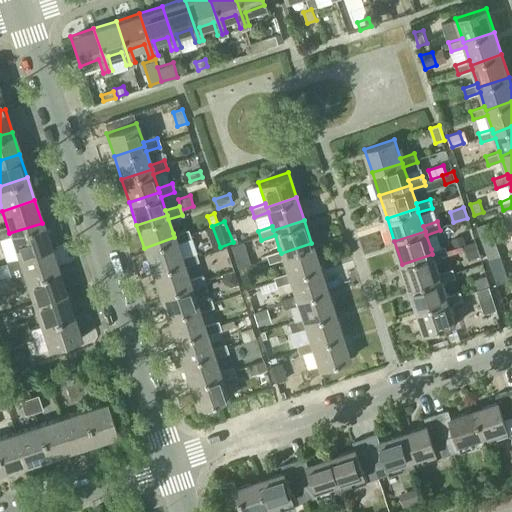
[(477,226),(481,238),(493,234),(489,222),(477,226)]
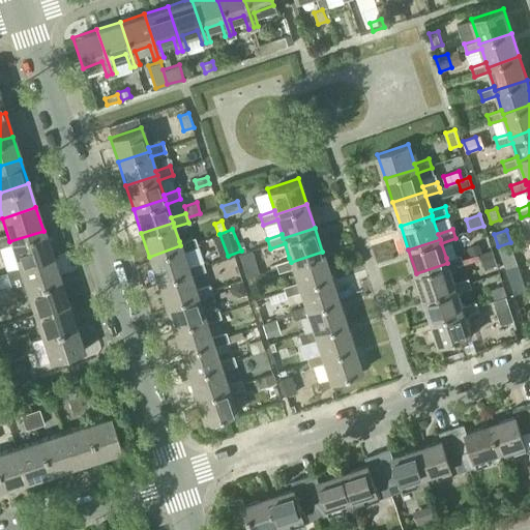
[(51,255),(43,231),(9,241),(18,265),(51,255)]
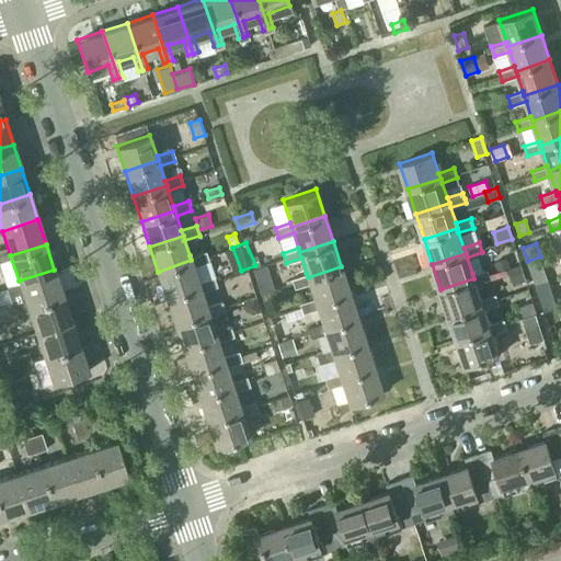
[(205,251),(190,255),(191,260),(158,272),(165,296),(199,285),(197,281),(193,265),(207,260),(205,251)]
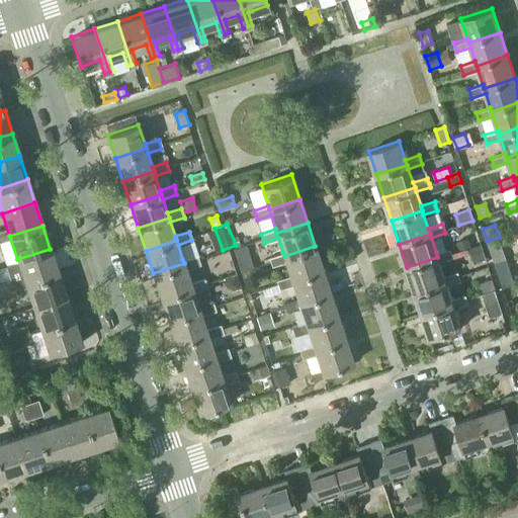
[(457,241),(460,251),(468,248),(471,247),(468,238),(457,241)]
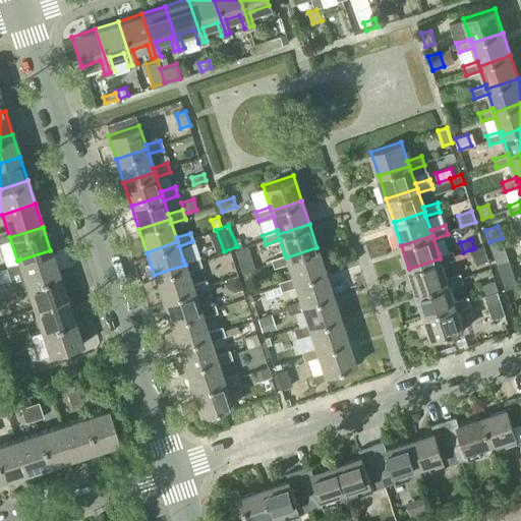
[(474,248),(471,249),(476,265),(489,261),(484,245),(474,248)]
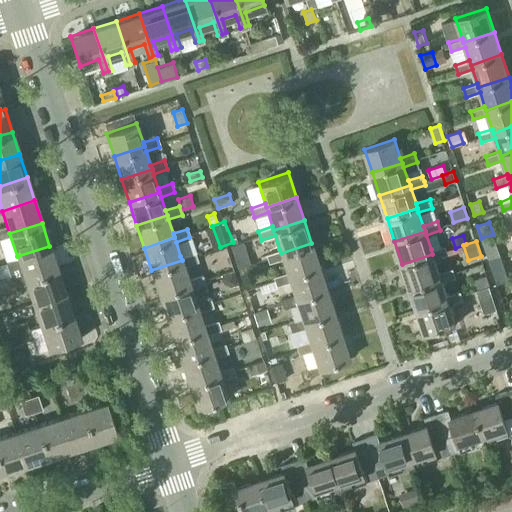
[(242,242),(231,246),(234,257),(247,252),(243,242),(242,242)]
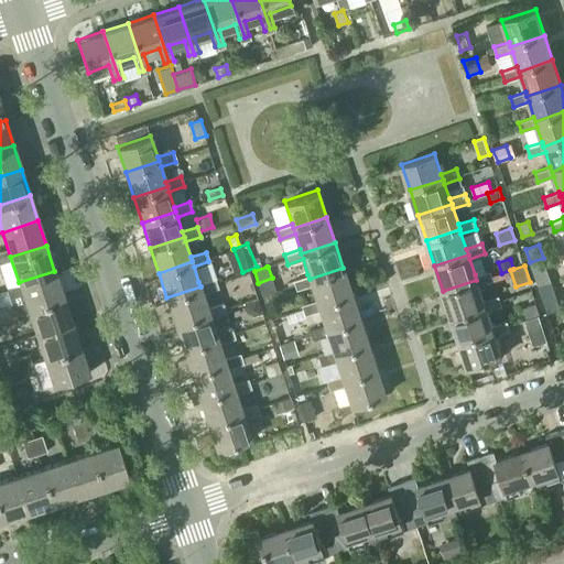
[(317,304),(351,293),(343,268),(310,279),(307,274),(292,279),(295,289),(311,284),(316,300),(317,304)]
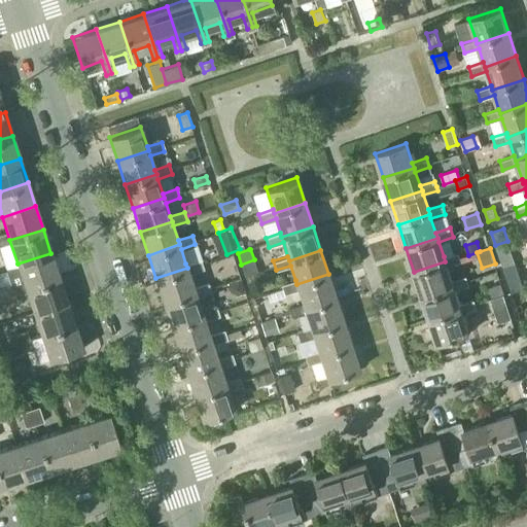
[(414,272),(421,295),(453,285),(451,280),(447,266),(461,260),(458,251),(444,256),(445,261),(414,272)]
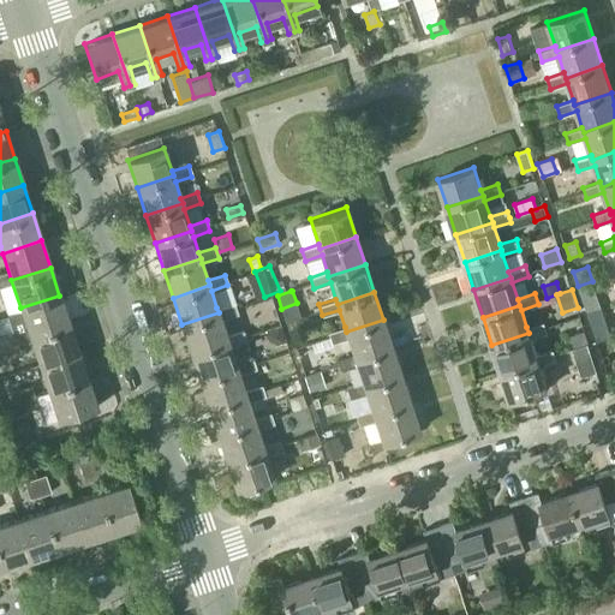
[(583,299),(587,314),(601,309),(602,309),(597,294),(583,299)]
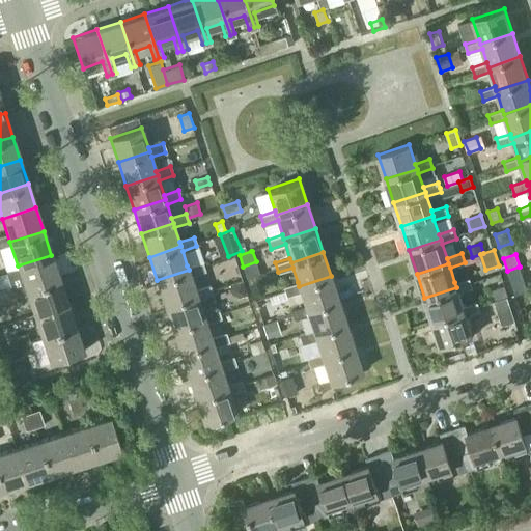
[(58,278),(51,255),(18,266),(25,289),(58,278)]
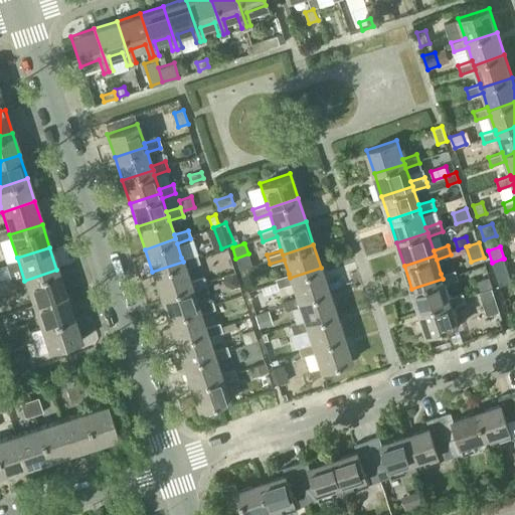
[(195,252),(181,258),(183,262),(152,272),(160,295),(190,285),(189,281),(184,267),(198,262),(195,252)]
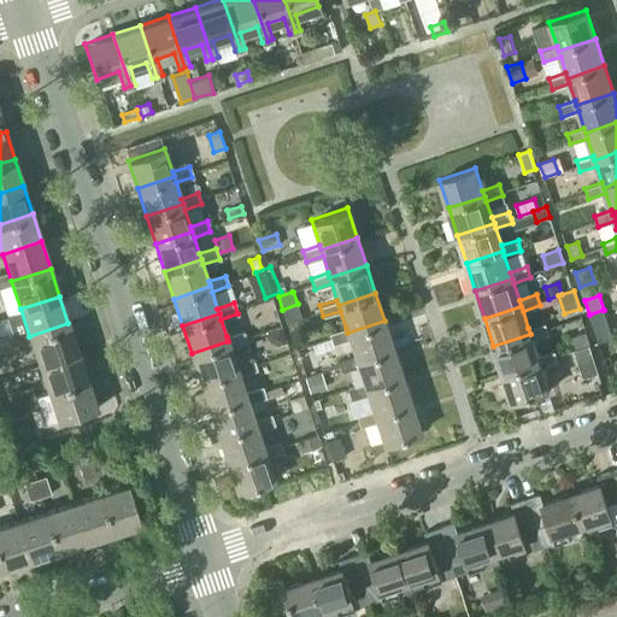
[(603,310),(589,315),(594,328),(606,324),(603,310)]
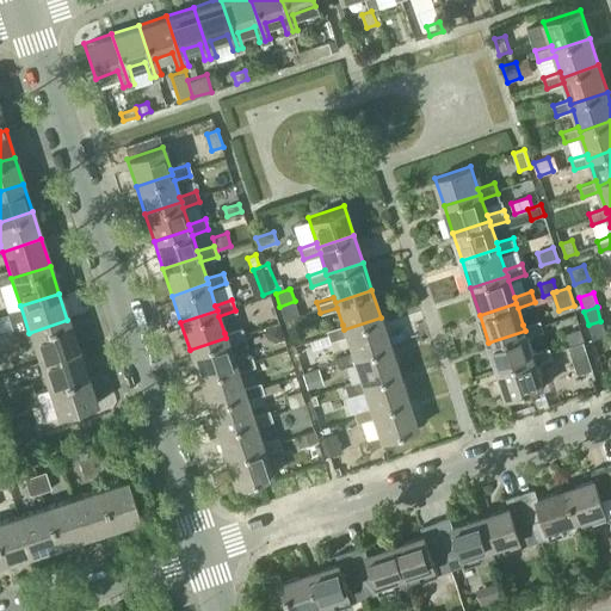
[(352,357),(389,345),(381,318),(344,329),(343,325),(325,329),(328,340),(345,335),(351,352),(352,357)]
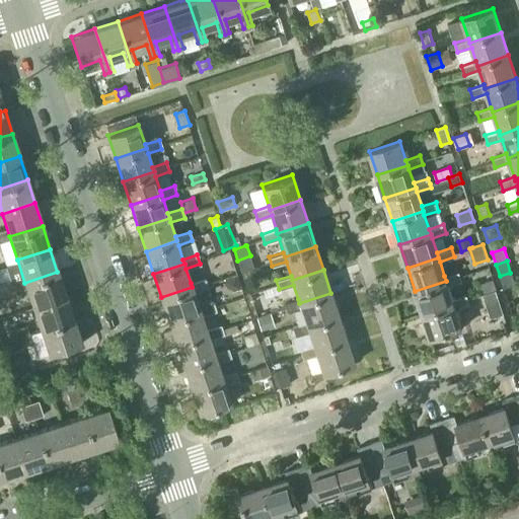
[(415,291),(423,314),(453,304),(452,299),(447,285),(461,280),(458,271),(444,276),(446,281),(415,291)]
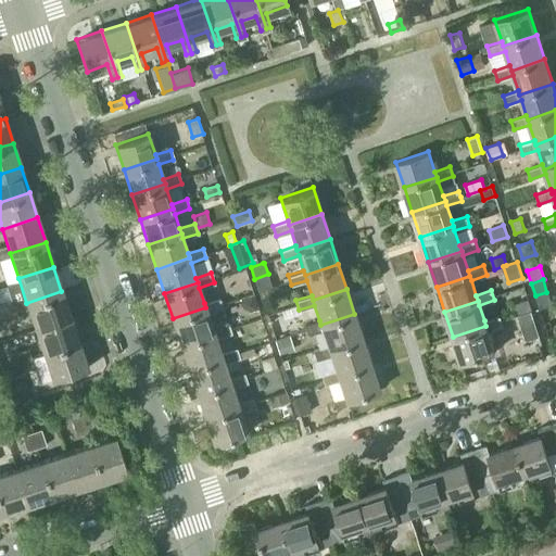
[(70,316),(61,291),(26,303),(35,328),(70,316)]
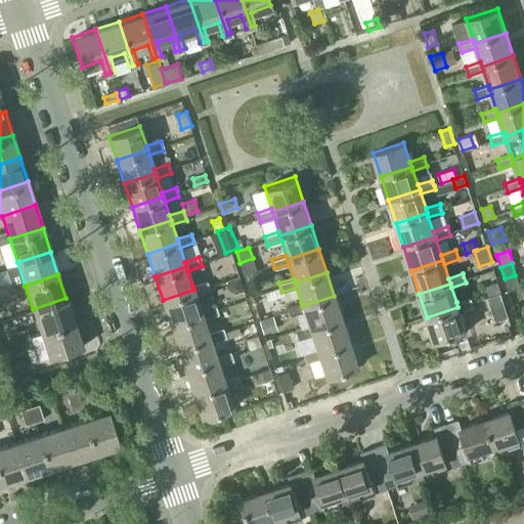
[(225,281),(227,289),(235,293),(244,290),(239,277),(225,281)]
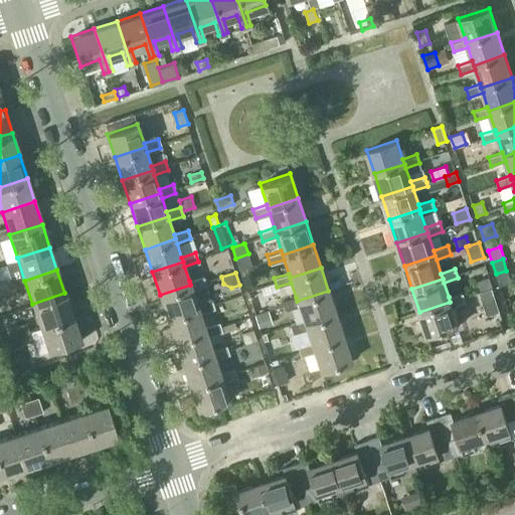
[(160,295),(167,318),(198,308),(196,303),(192,289),(205,285),(203,276),(189,281),(190,285),(160,295)]
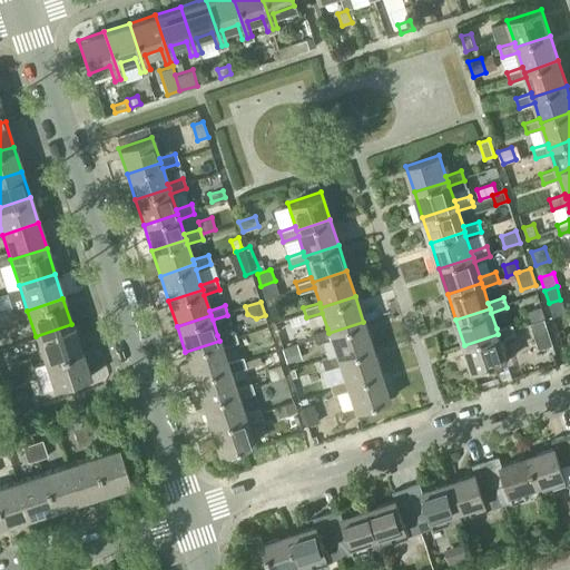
[(0,321),(16,316),(12,306),(0,311),(0,321)]
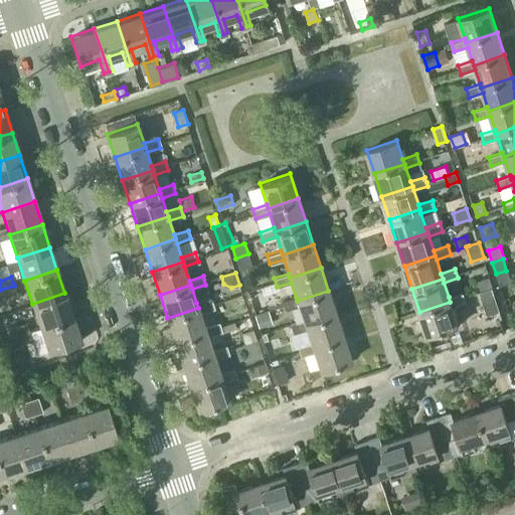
[(478,281),(481,291),(492,288),(489,277),(478,281)]
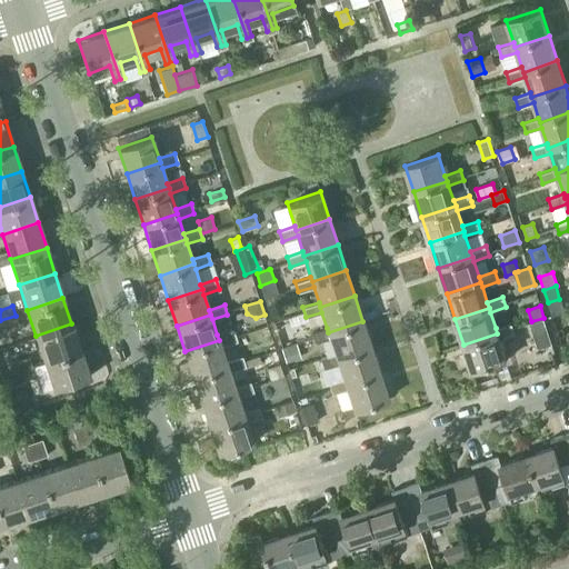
[(16,316),(0,320),(0,321),(3,330),(19,325),(16,316)]
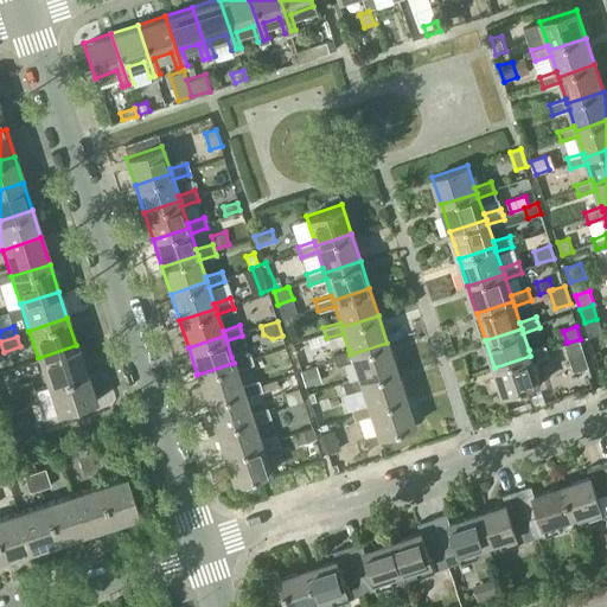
[(564,344),(575,372),(589,366),(580,339),(567,343),(564,344)]
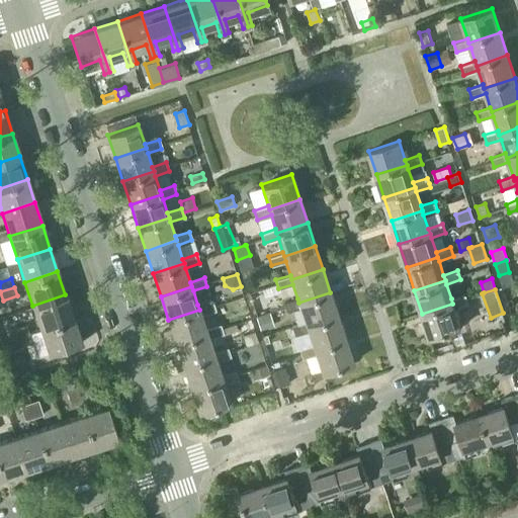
[(345,339),(338,316),(330,292),(298,303),(297,298),(283,303),(286,312),(300,308),(305,321),(290,326),(293,335),(308,330),(312,344),(314,349),(345,339)]
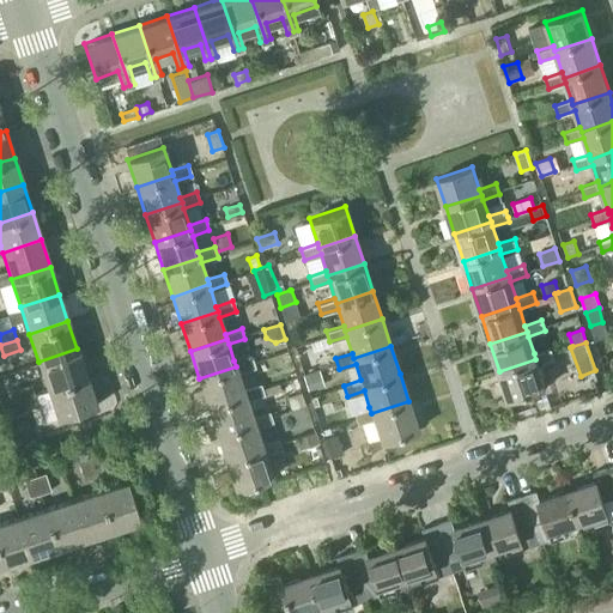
[(499,371),(508,399),(545,387),(538,364),(554,358),(551,347),(534,353),(535,359),(499,371)]
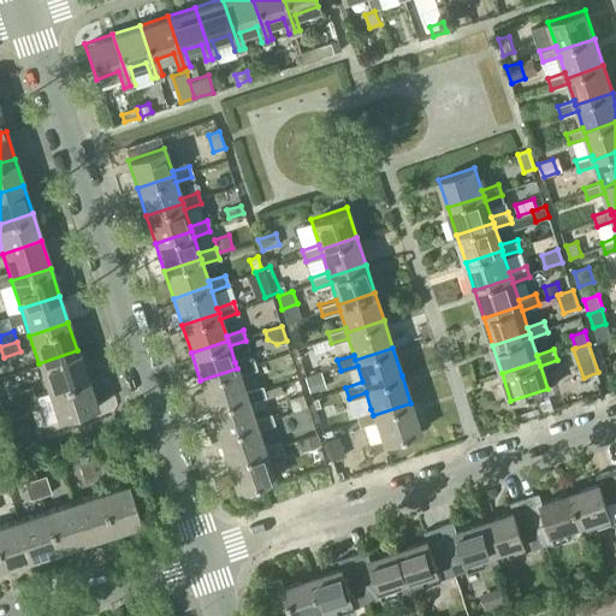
[(77,350),(39,363),(47,390),(86,378),(77,350)]
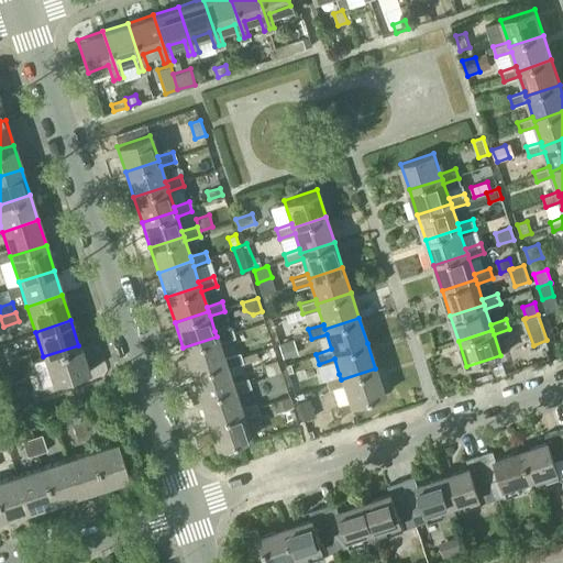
[(230,327),(214,331),(217,337),(183,348),(191,373),(224,362),(223,356),(218,341),(233,337),(230,327)]
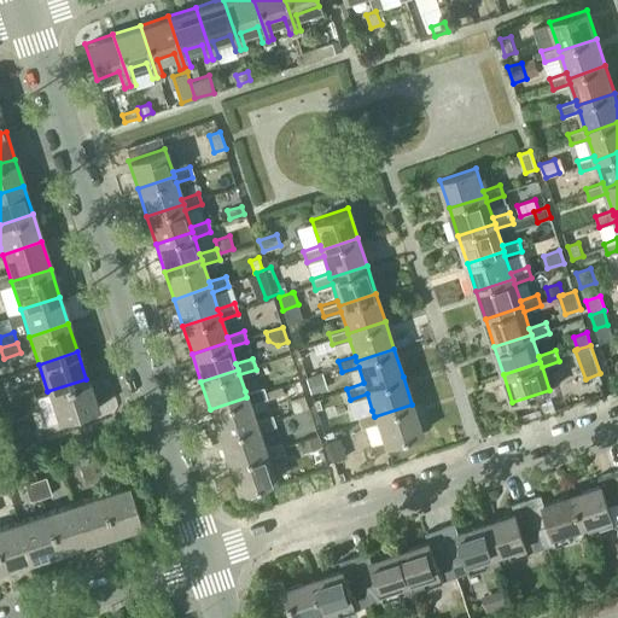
[(305,378),(310,394),(327,389),(322,373),(305,378)]
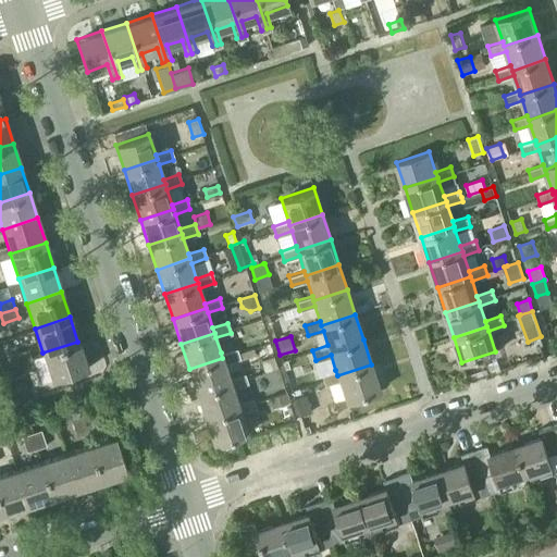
[(86,367),(77,342),(42,353),(51,379),(86,367)]
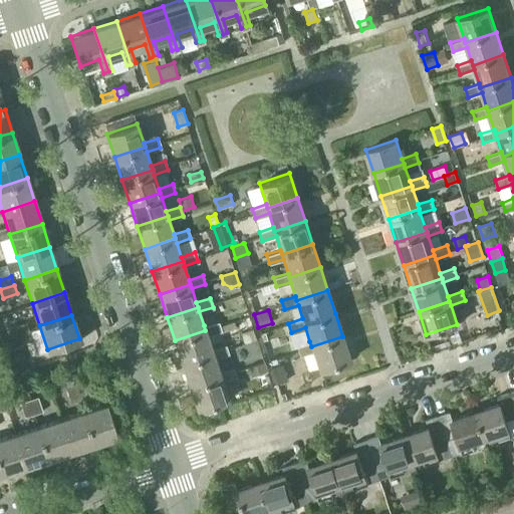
[(175,340),(182,362),(213,352),(211,348),(207,334),(220,329),(217,320),(204,325),(205,330),(175,340)]
